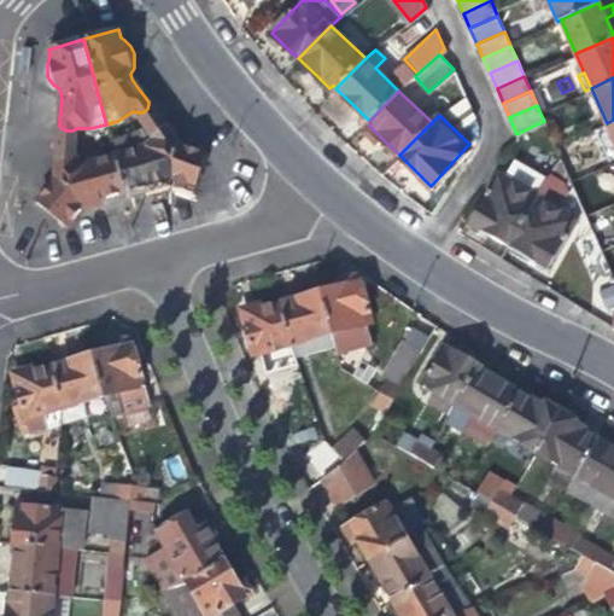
[(141,147),(115,155),(124,191),(148,184),(165,179),(193,190),(208,154),(179,141),(167,126),(163,125),(161,125),(157,126),(155,128),(153,132),(153,138),(141,147)]
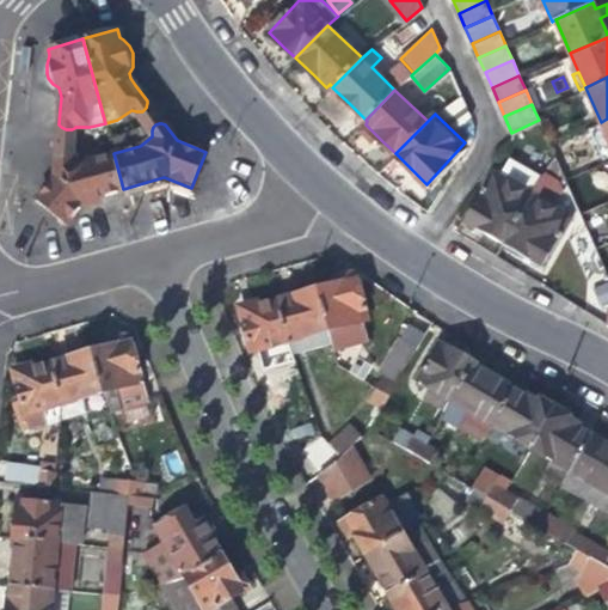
[(100,195),(123,189),(114,153),(85,160),(72,159),(72,157),(71,153),(67,152),(63,152),(61,152),(57,153),(56,154),(54,175),(37,199),(67,223),(86,200),(100,195)]
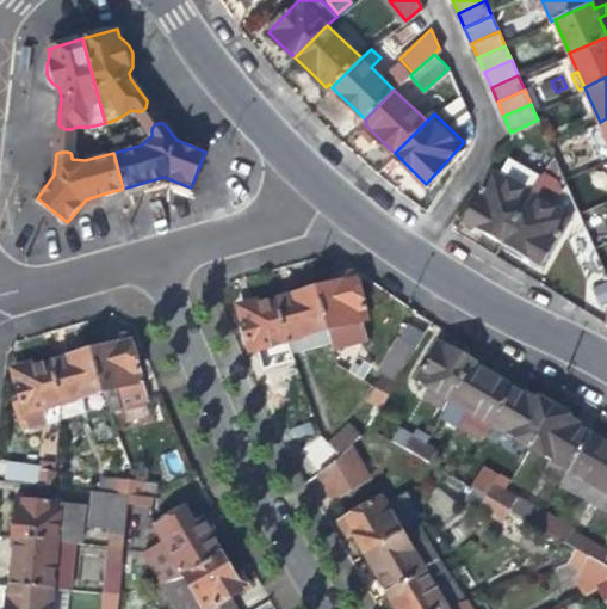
[(487,233),(502,243),(542,171),(508,153),(496,173),(494,172),(491,170),(464,220),(487,233)]
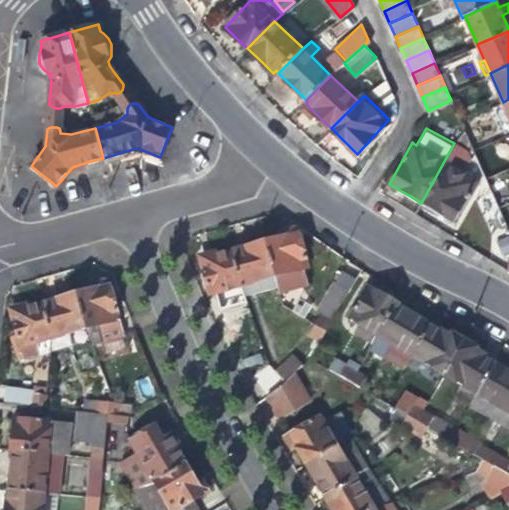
[(467,150),(454,143),(421,203),(439,213),(454,221),(477,179),(463,171),(469,159),(467,150)]
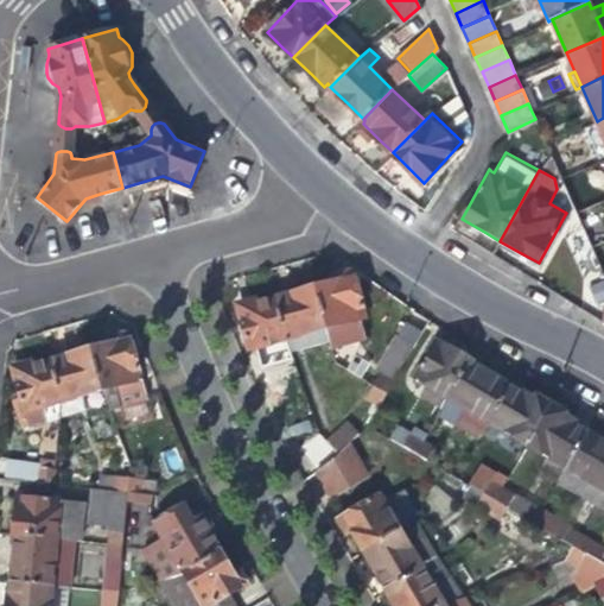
[(602,270),(582,223),(563,233),(583,278),(602,270)]
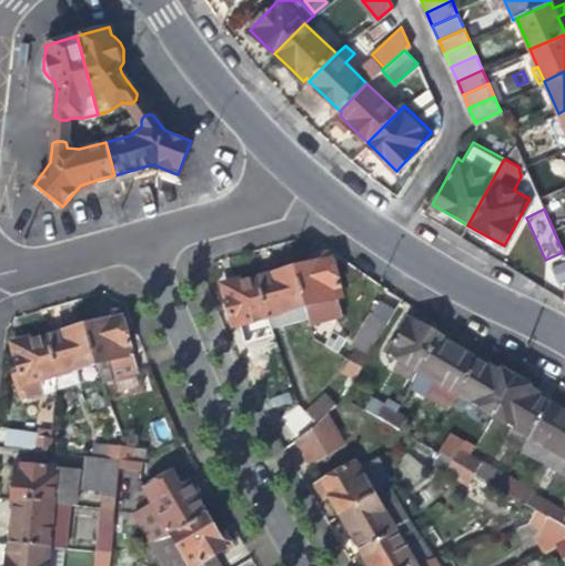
[(331,258),(294,268),(304,305),(342,295),(338,279),(331,258)]
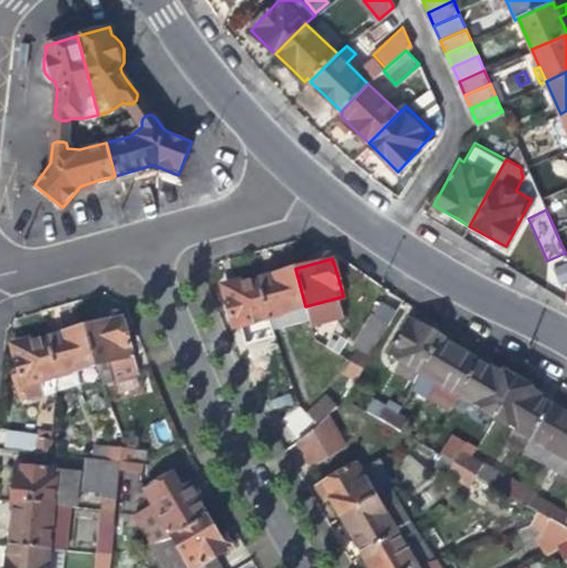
[(309,320),(305,306),(295,268),(279,273),(258,278),(269,317),(273,329),(309,320)]
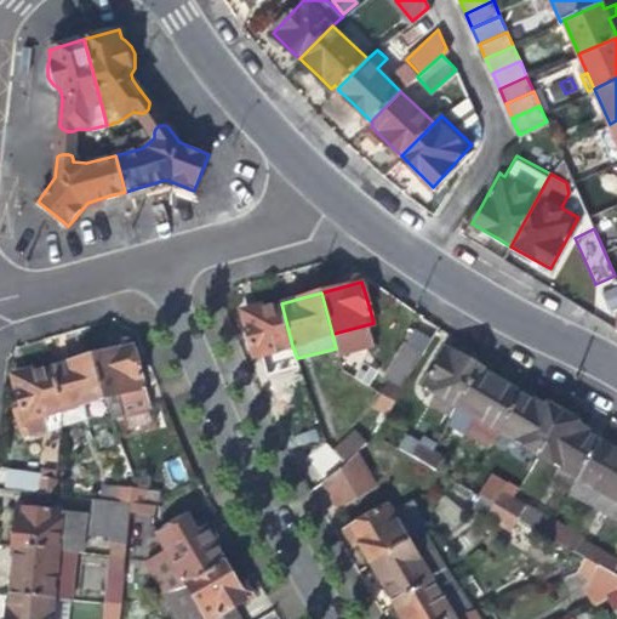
[(255,356),(292,346),(281,304),(260,310),(243,313),(255,356)]
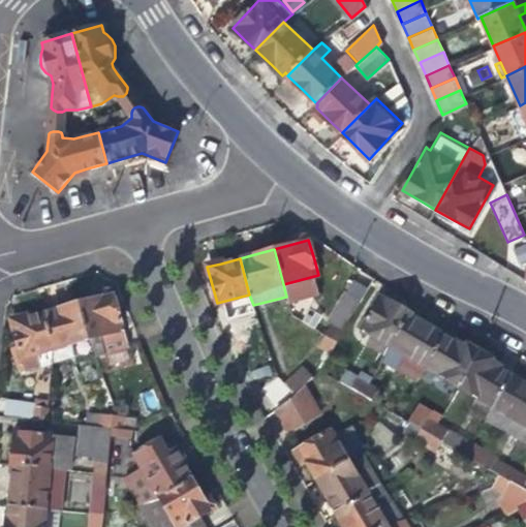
[(333,326),(327,336),(337,342),(361,301),(345,291),(327,322),(333,326)]
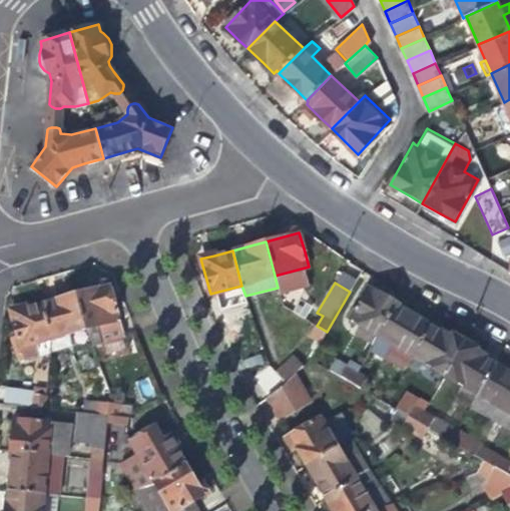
[(91,289),(78,292),(87,327),(91,343),(123,335),(109,284),(91,289)]
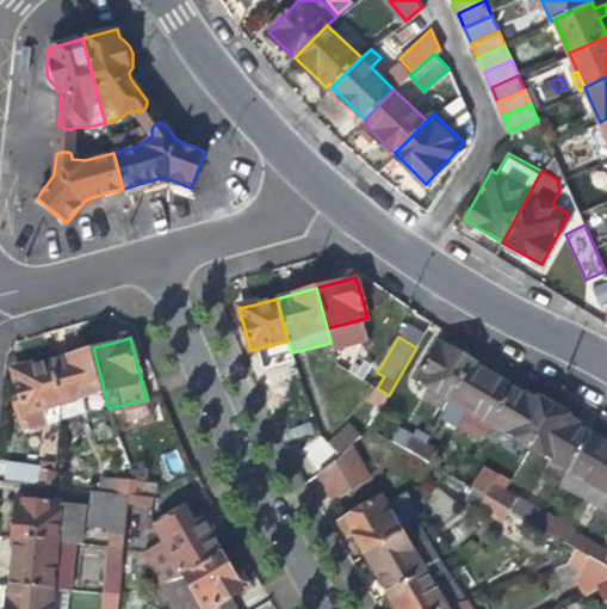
[(421,399),(444,411),(471,363),(474,358),(462,351),(440,339),(416,379),(428,386),(421,399)]
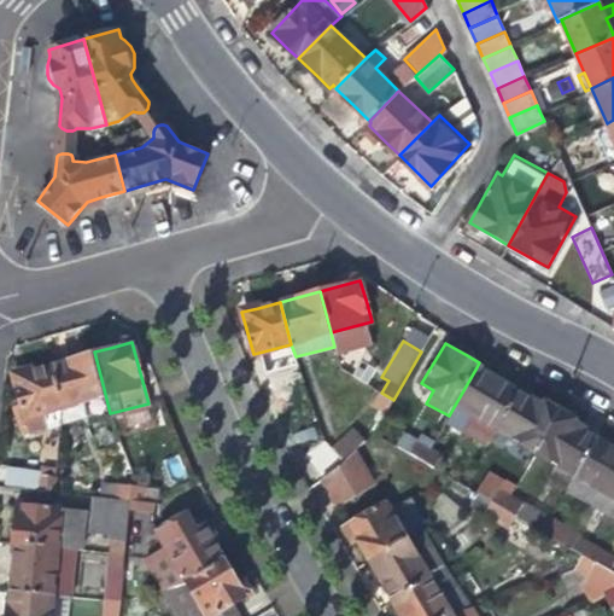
[(85,399),(105,394),(94,352),(72,358),(50,364),(60,407),(64,420),(89,414),(85,399)]
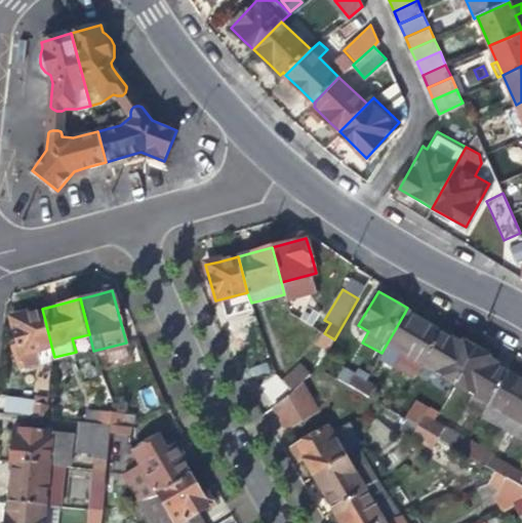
[(22,353),(51,346),(42,309),(29,312),(11,317),(18,342),(22,353)]
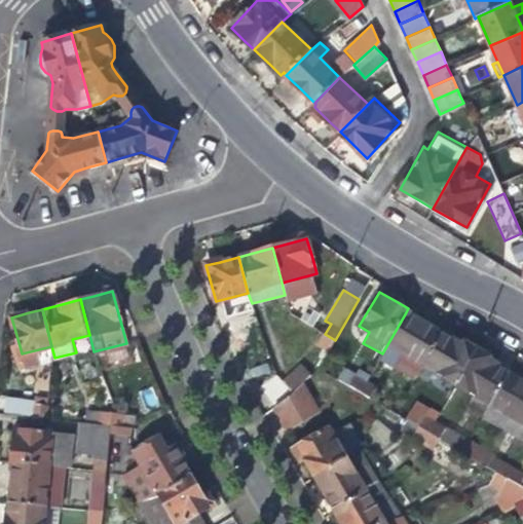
[(414,379),(423,364),(442,333),(426,324),(406,312),(382,353),(378,359),(378,360),(414,379)]
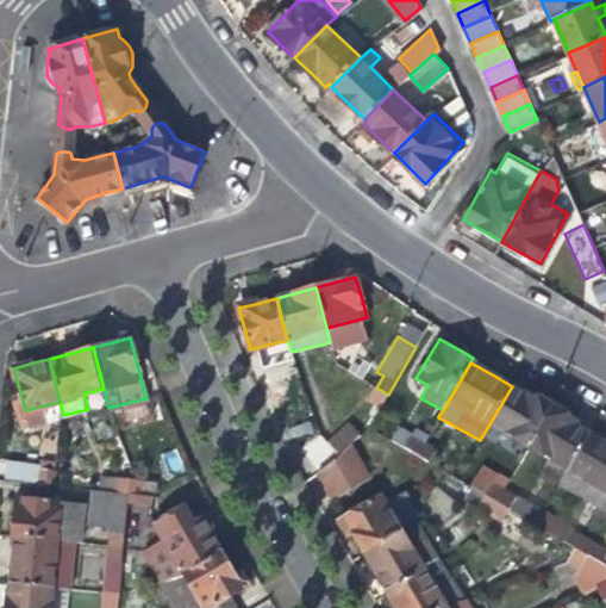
[(491,422),(530,445),(553,404),(538,396),(520,386),(518,390),(512,386),(491,422)]
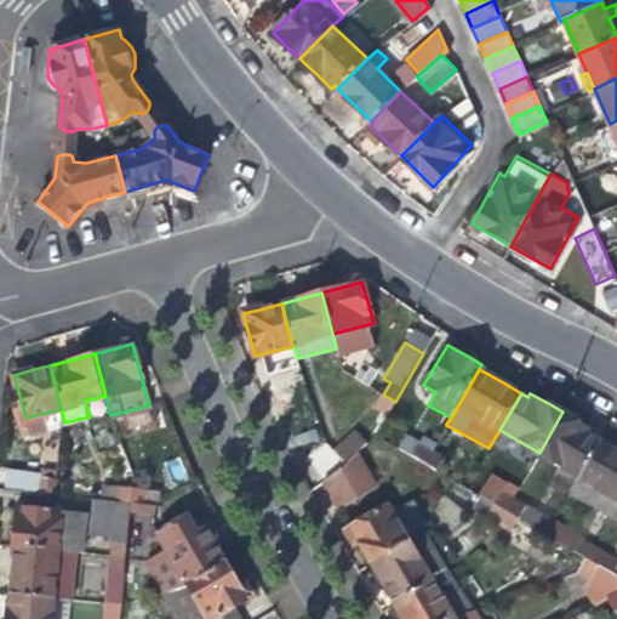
[(389,412),(395,402),(383,395),(377,404),(389,412)]
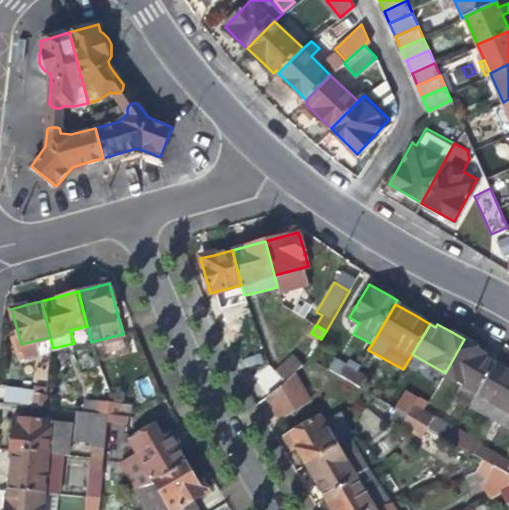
[(18,360),(24,359),(21,344),(18,333),(11,335),(18,360)]
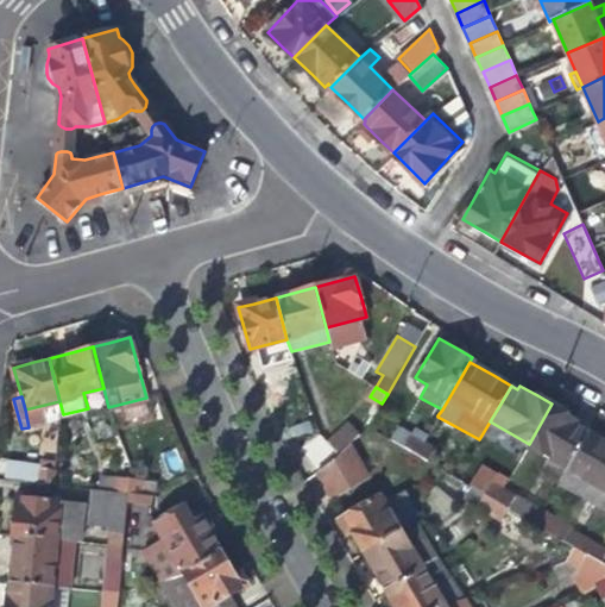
[(64,418),(63,414),(60,401),(25,410),(29,427),(64,418)]
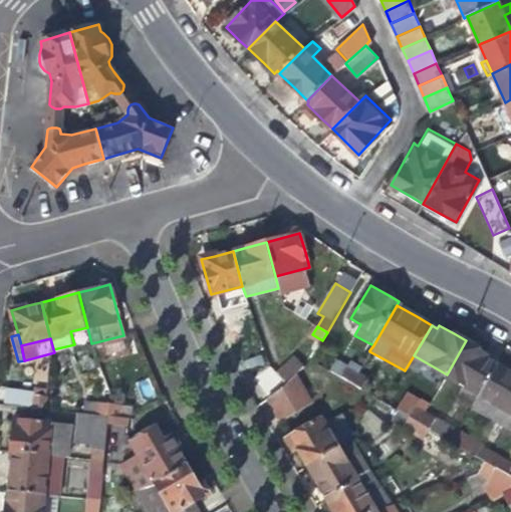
[(456,400),(471,409),(498,363),(491,359),(493,356),(480,348),(466,340),(447,374),(464,385),(456,400)]
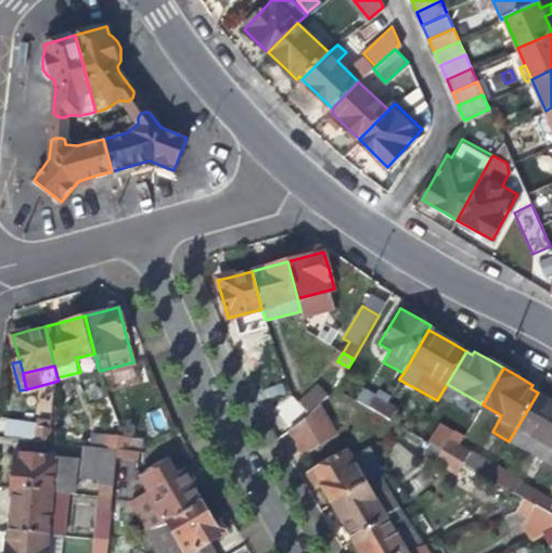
[(296,399),(299,402),(307,412),(320,401),(326,396),(316,383),(296,399)]
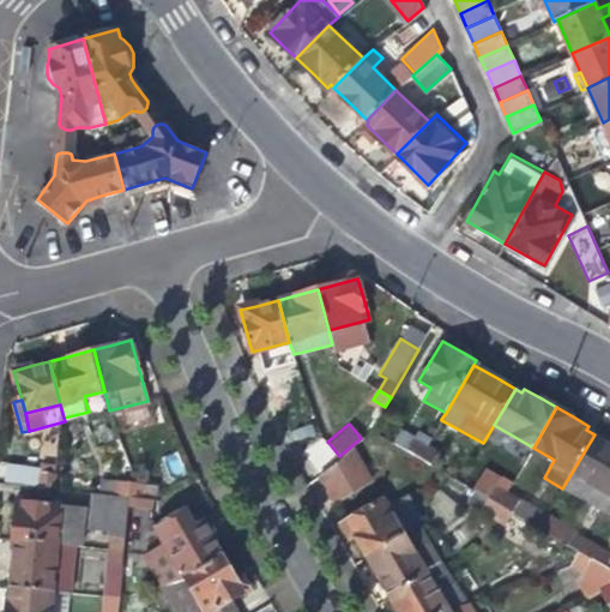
[(604,511),(609,504),(609,443),(595,435),(562,489),(604,511)]
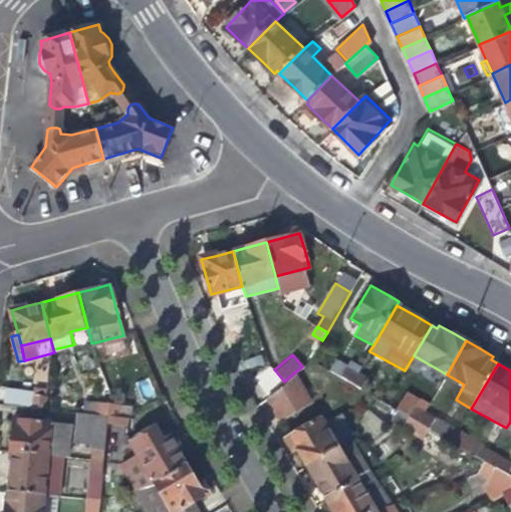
[(341,375),(352,380),(358,371),(347,365),(341,375)]
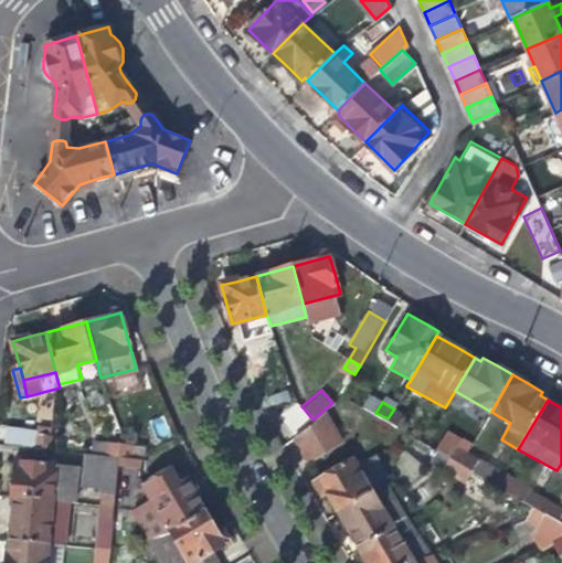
[(341,438),(326,409),(313,420),(304,427),(294,435),(307,458),(341,438)]
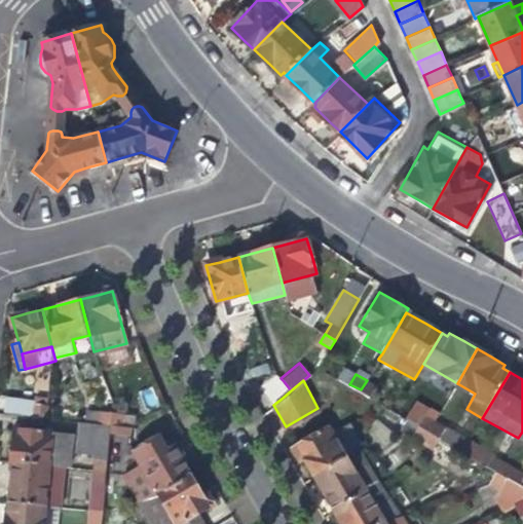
[(375,384),(367,380),(361,389),(369,395),(375,384)]
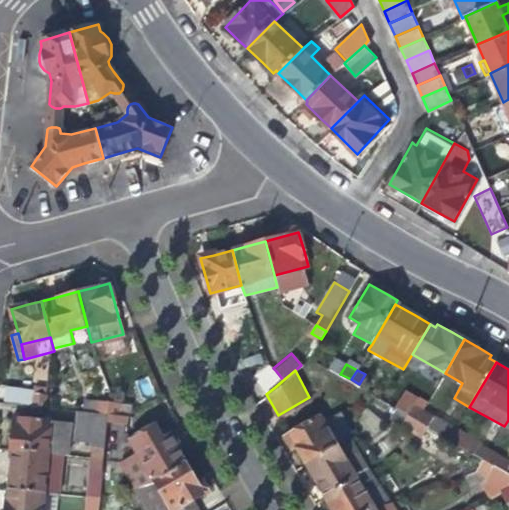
[(268,378),(275,387),(283,380),(276,371),(268,378)]
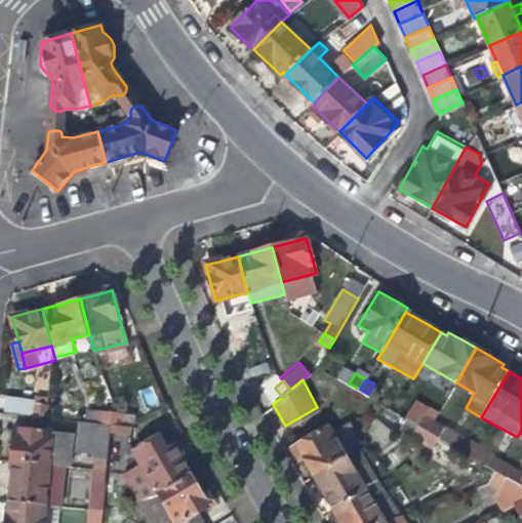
[(5,411),(34,414),(36,403),(34,402),(34,398),(7,395),(5,411)]
